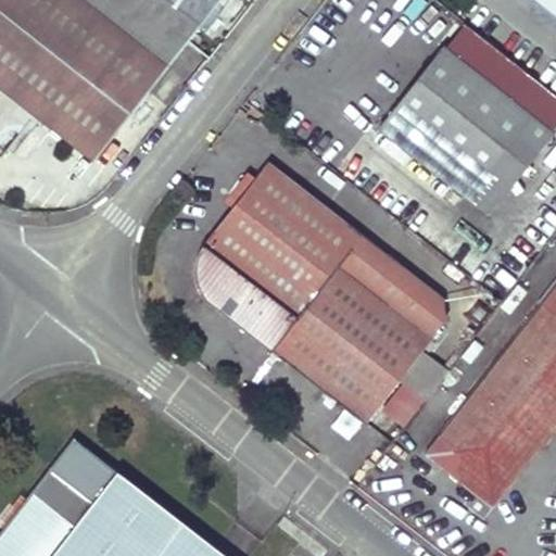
[(0,0),(0,149),(9,155),(15,147),(21,151),(46,116),(99,155),(217,0),(0,0)]
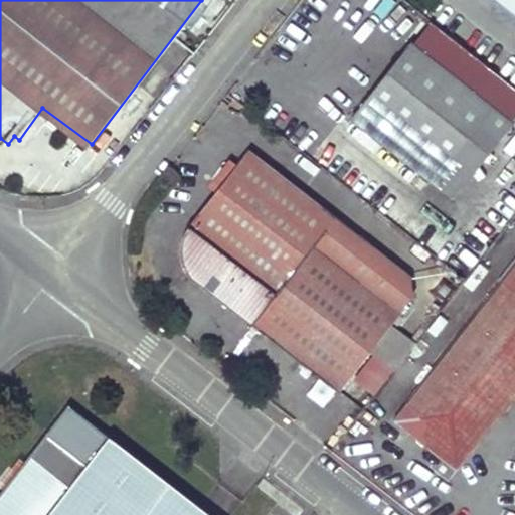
[(514,0),(489,0),(514,20),(514,0)]
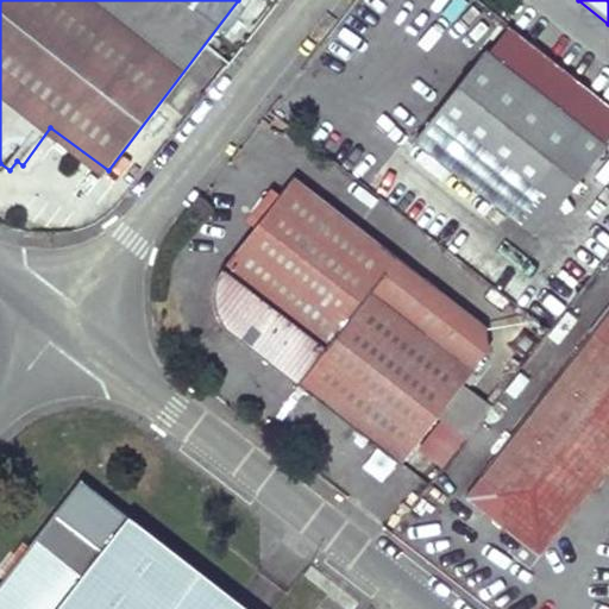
[(576,127),(481,54),(413,142),(508,215),(576,127)]
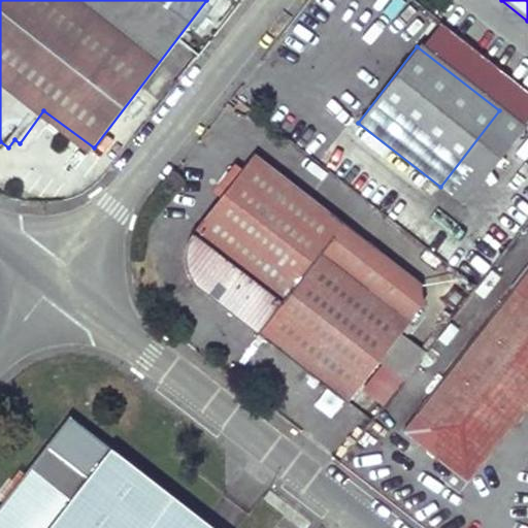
[(499,110),(440,187),(461,203),(521,127),(499,110)]
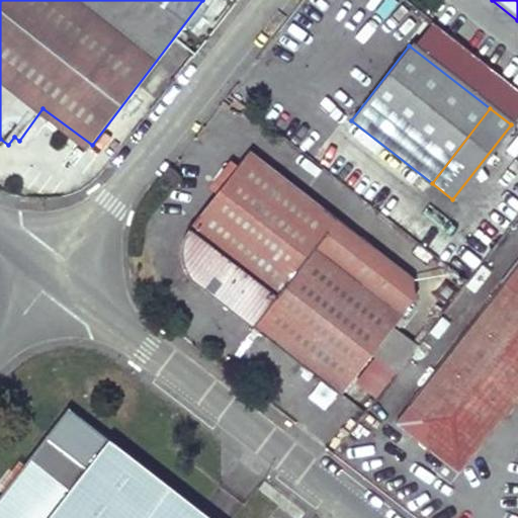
[(337,220),(250,151),(184,232),(181,241),(179,250),(180,258),(182,267),(186,275),(192,281),(200,288),(339,395),(370,355),(392,327),(402,315),(314,247),(337,220)]
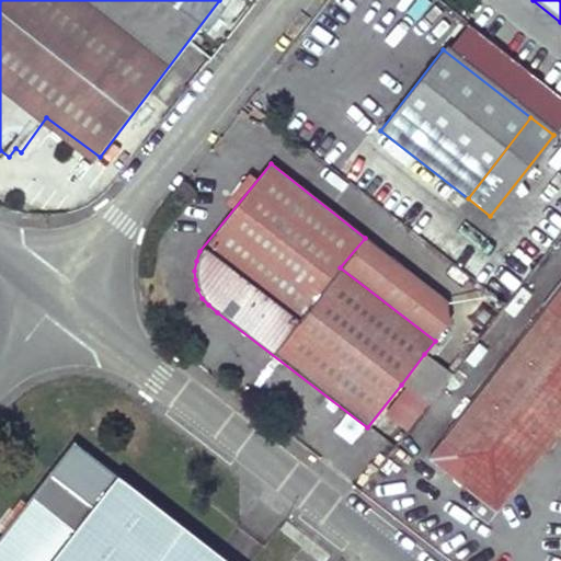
[(365,238),(340,267),(435,341),(447,324),(444,298),(365,238)]
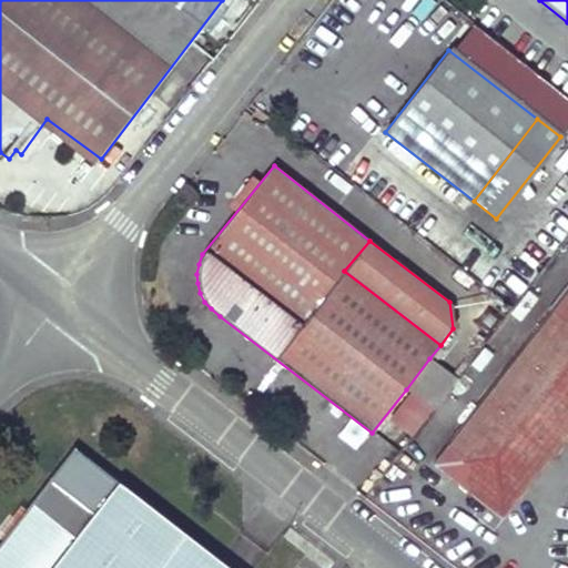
[(567,287),(447,444),(463,456),(475,466),(477,489),(500,508),(516,486),(515,465),(551,458),(567,436),(567,287)]
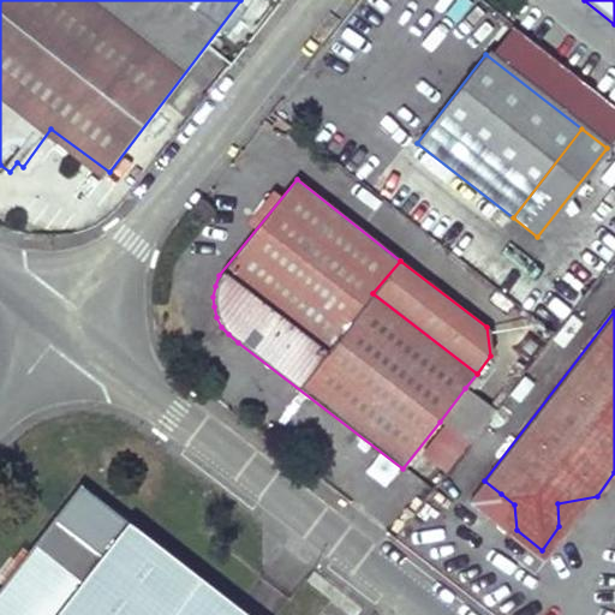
[(465,388),(440,422),(467,443),(493,410),(465,388)]
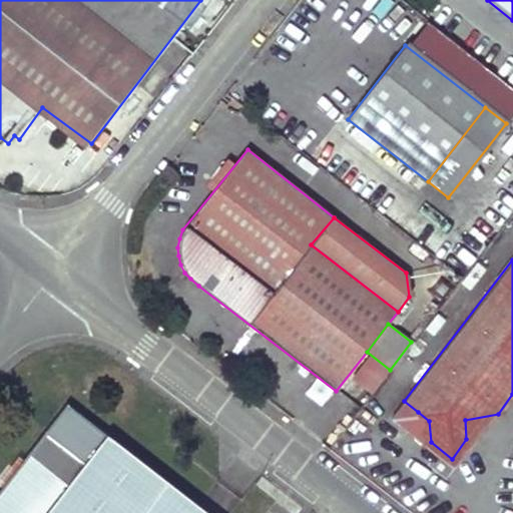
[(418,412),(404,401),(389,420),(453,471),(498,414),(465,420),(466,439),(452,459),(431,442),(429,421),(418,412)]
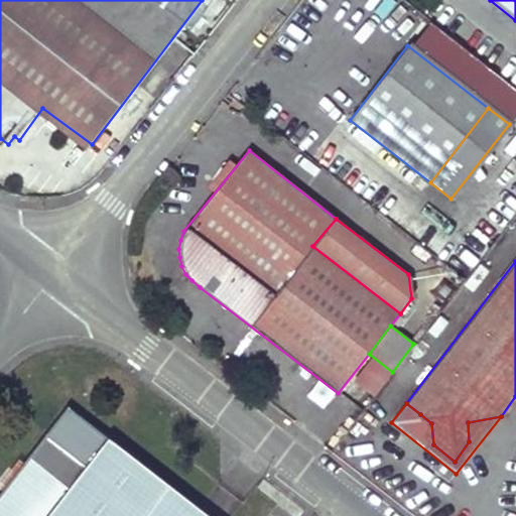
[(0,515),(208,515),(107,436),(68,488),(27,457),(0,491),(0,515)]
